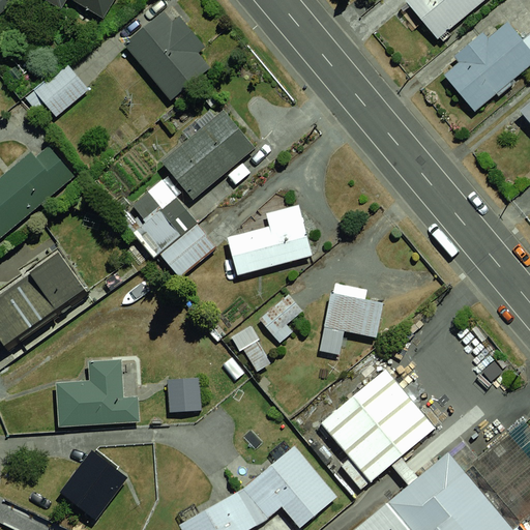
[(0,0),(0,23),(24,3),(21,0),(0,0)]
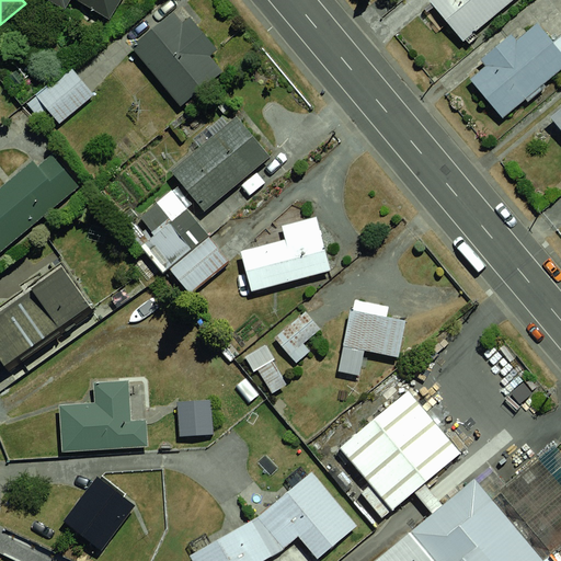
[(63,0),(103,22),(115,0),(63,0)]
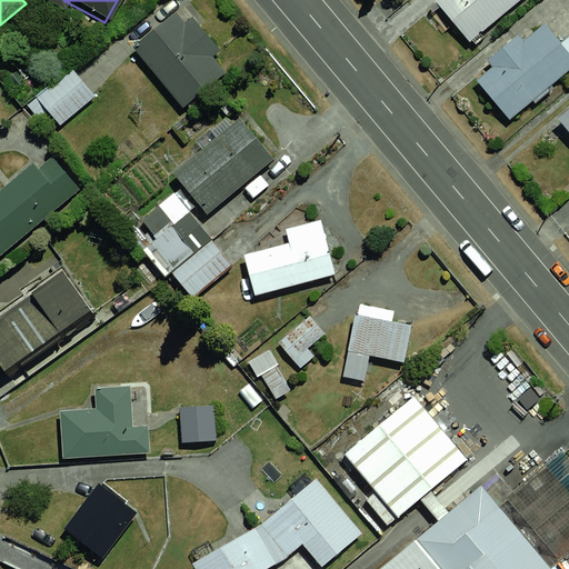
[(433,0),(470,40),(515,0),(433,0)]
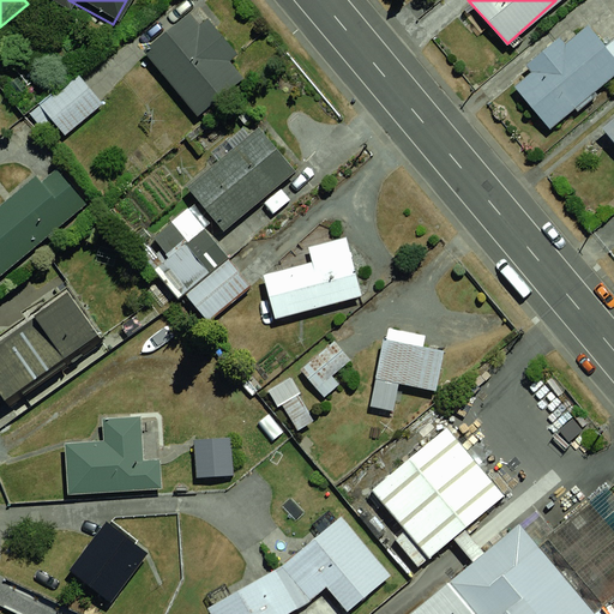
[(194,12),(142,50),(192,120),(245,82),(194,12)]
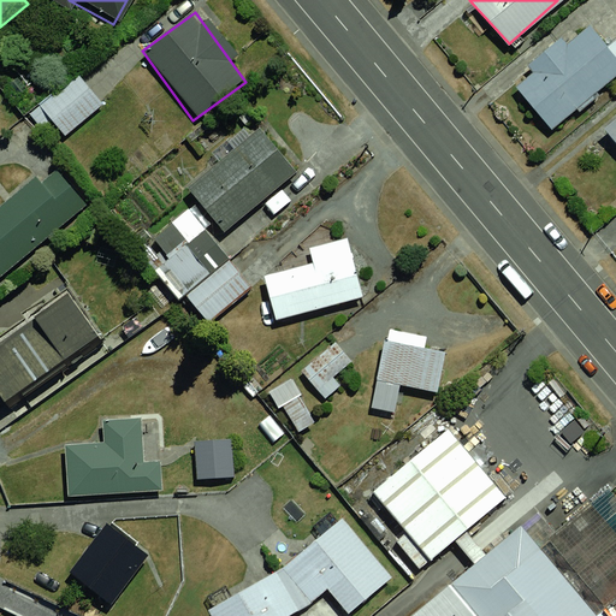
[(615,53),(592,23),(515,86),(551,129),(615,75),(615,53)]
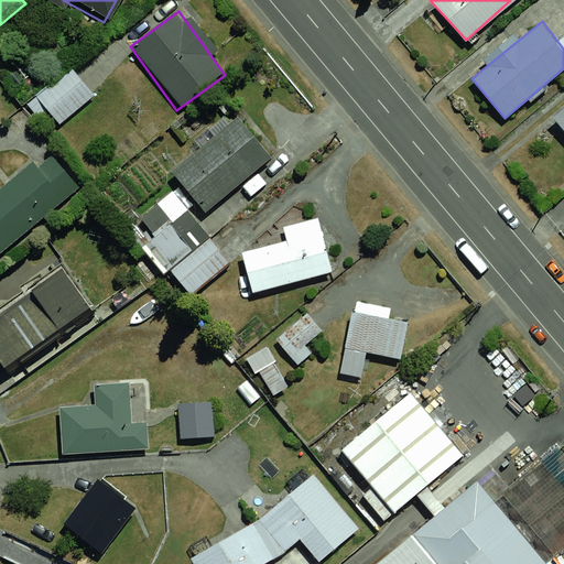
[(72,66),(35,93),(58,123),(95,97),(72,66)]
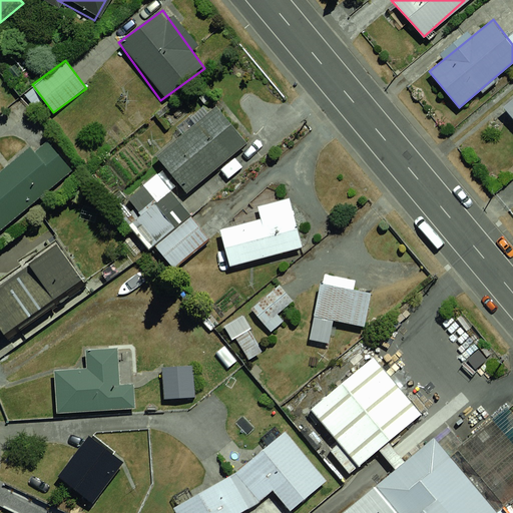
[(512,96),(503,104),(512,114),(512,96)]
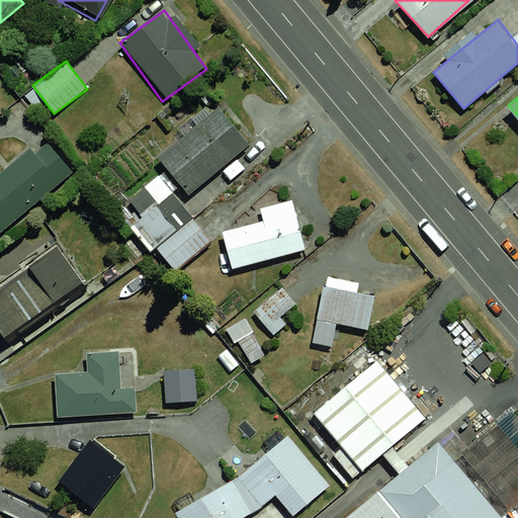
[(222,109),(158,158),(186,195),(250,147),(222,109)]
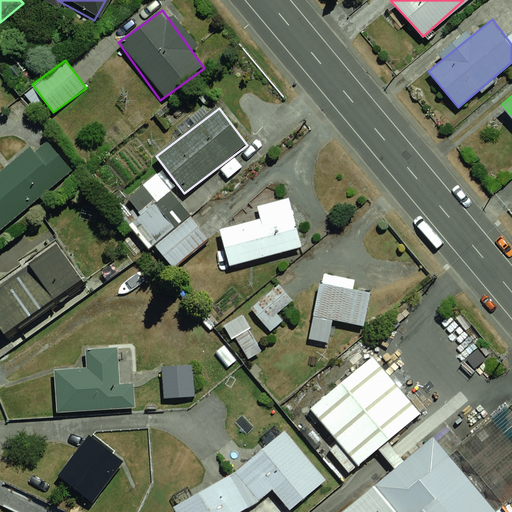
[(0,229),(68,169),(37,134),(0,166),(0,229)]
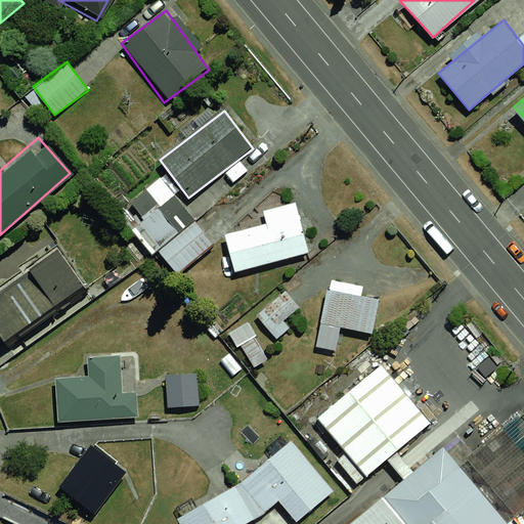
[(223,225),(231,273),(310,258),(301,211),(223,225)]
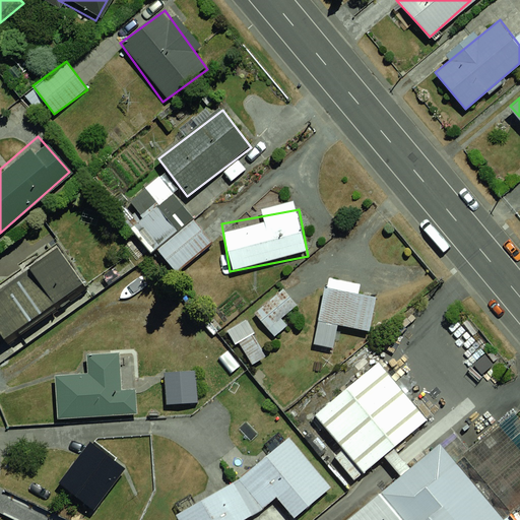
[(195,218),(155,247),(176,273),(214,245),(195,218)]
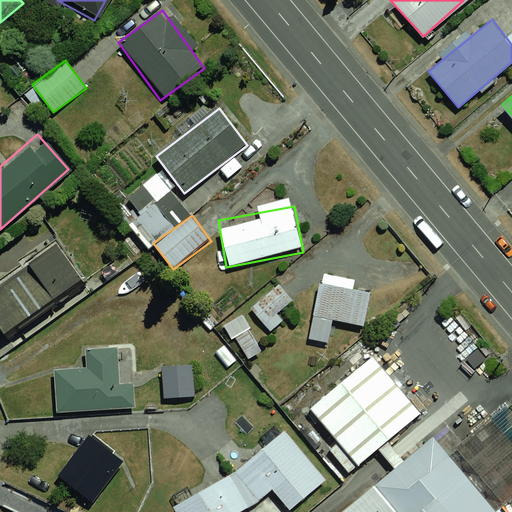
[(67,244),(0,285),(0,320),(9,334),(91,282),(67,244)]
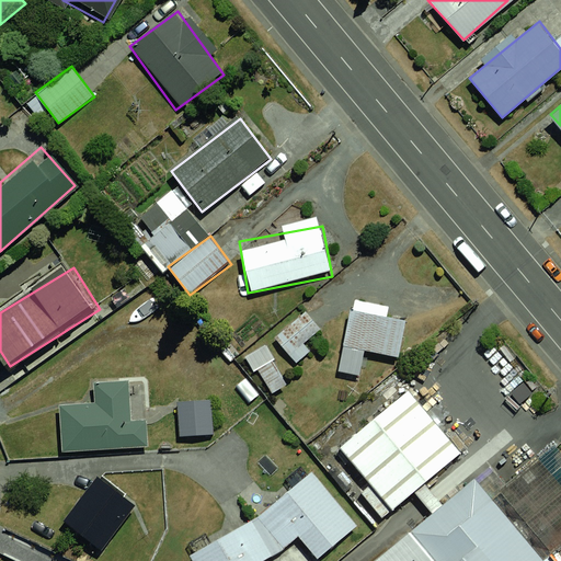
[(408,310),(347,299),(336,361),(397,371),(408,310)]
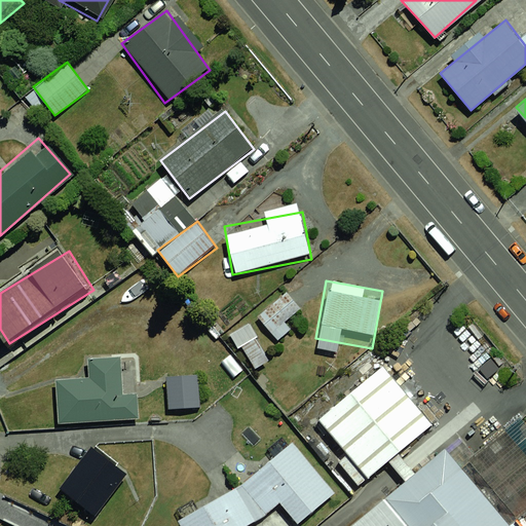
[(283,293),(254,318),(273,339),(301,314),(283,293)]
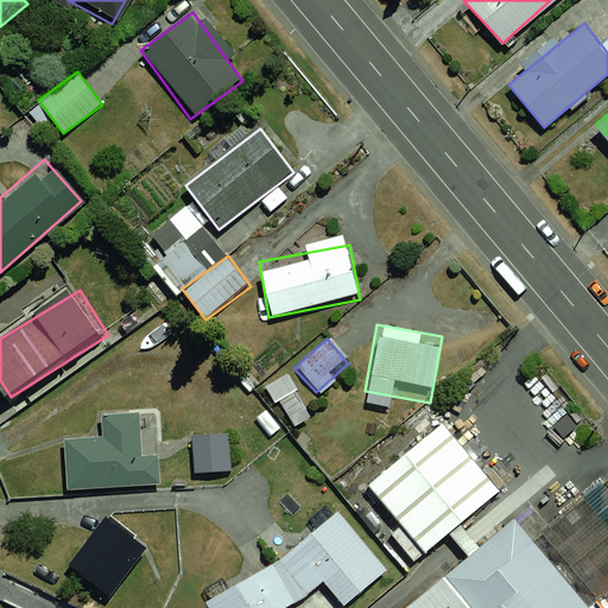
[(287,374),(265,388),(277,407),(280,405),(297,430),(316,418),(287,374)]
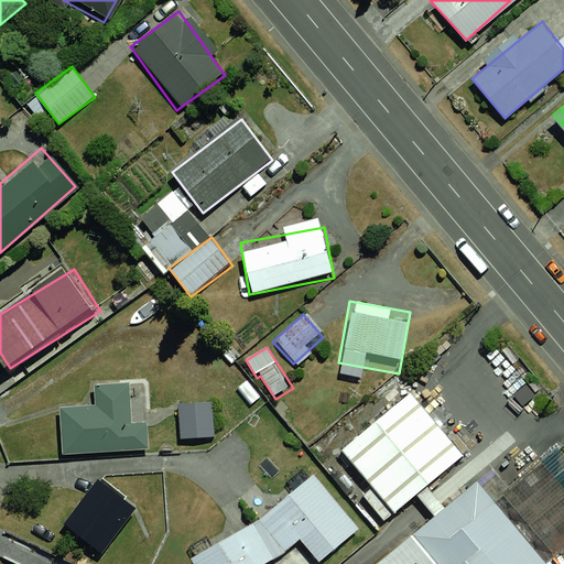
[(94,403),(57,405),(62,456),(142,451),(138,390),(93,393),(94,403)]
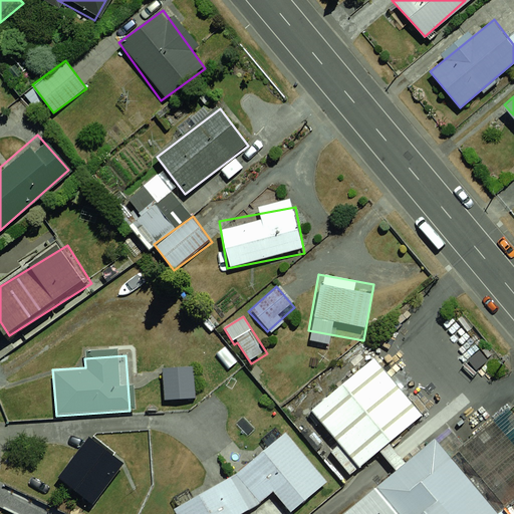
[(375,357),(310,407),(353,463),(419,413),(375,357)]
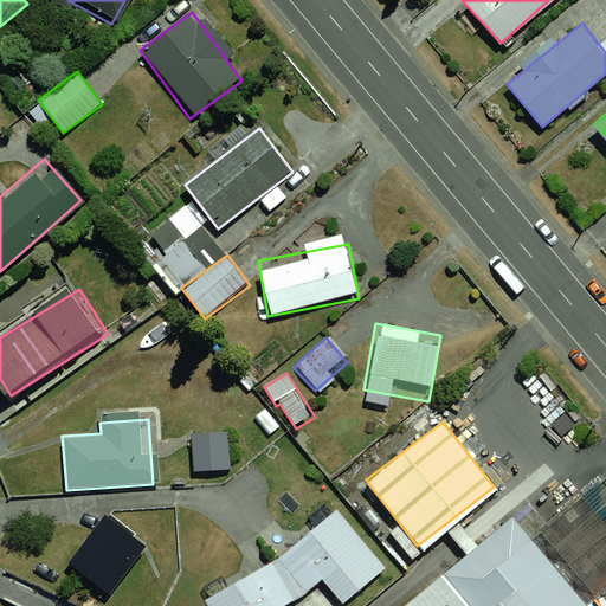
[(221,431),(184,434),(187,472),(225,469),(221,431)]
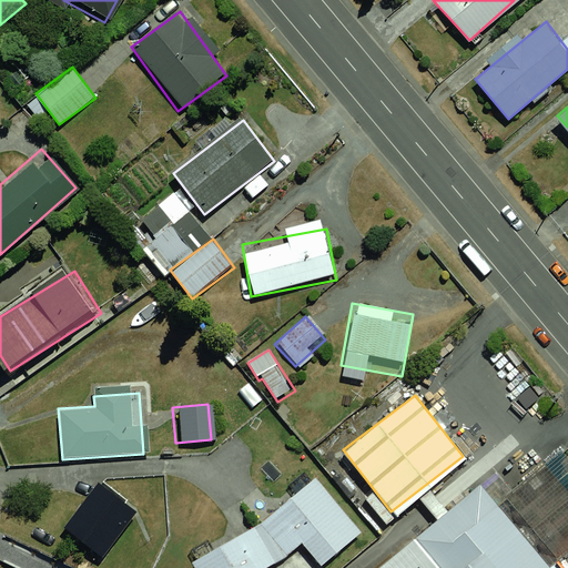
[(261,523),(188,560),(192,567),(327,567),(367,537),(316,475),(261,523)]
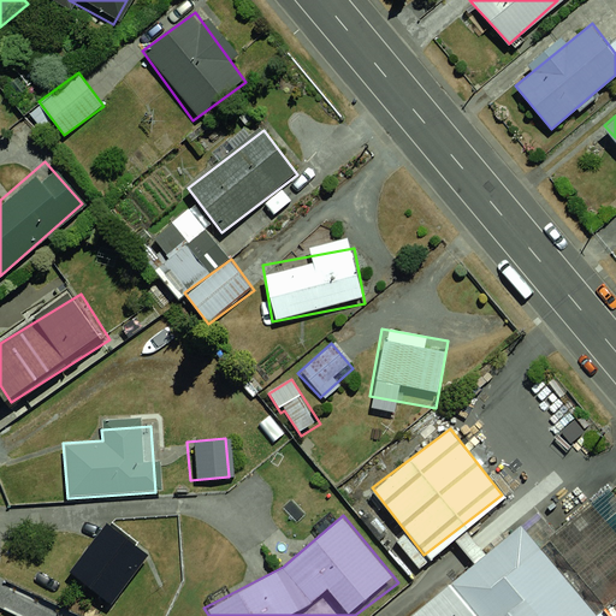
[(105,522),(66,569),(106,602),(144,555),(105,522)]
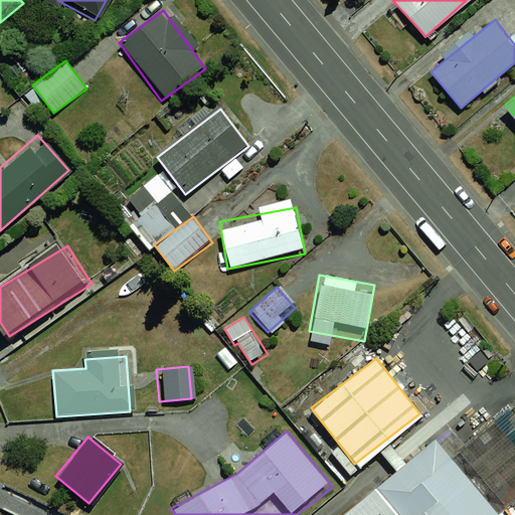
[(505,514),(503,512),(499,514),(498,514),(452,459),(436,442),(345,514),(505,514)]
